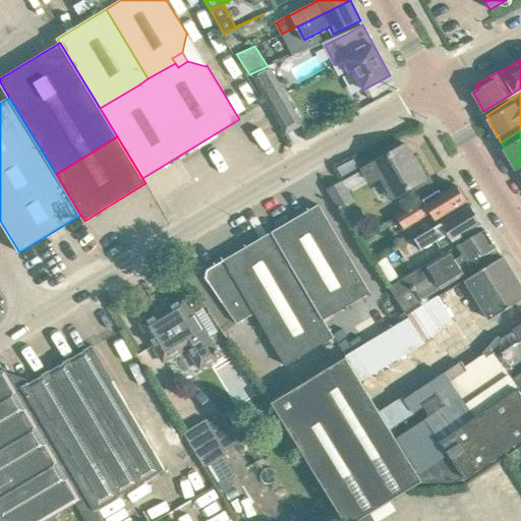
[(407,145),(363,169),(370,181),(382,175),(394,196),(409,187),(426,178),(425,177),(424,178),(412,156),(410,157),(405,147),(407,146),(407,145)]
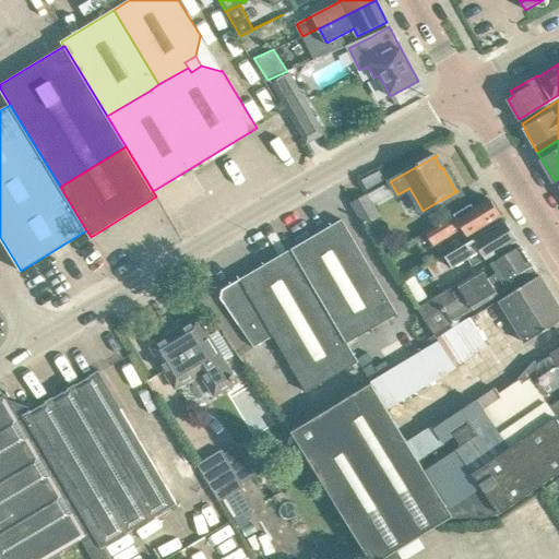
[(379,216),(367,195),(353,203),(365,224),(379,216)]
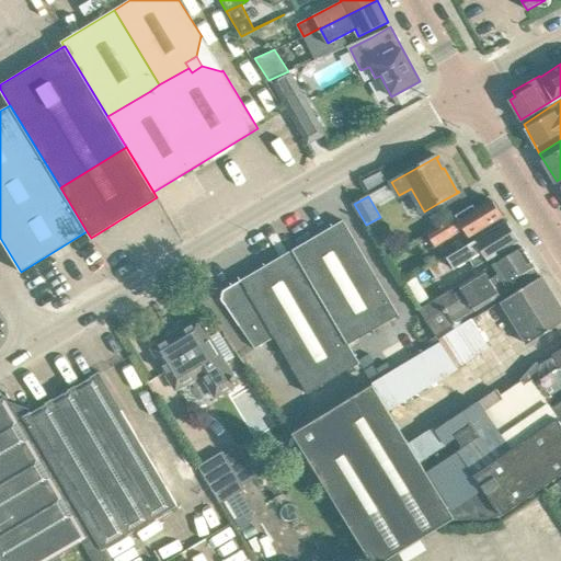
[(502,216),(492,199),(477,209),(473,205),(426,232),(435,245),(464,228),(469,237),(484,227),(502,216)]
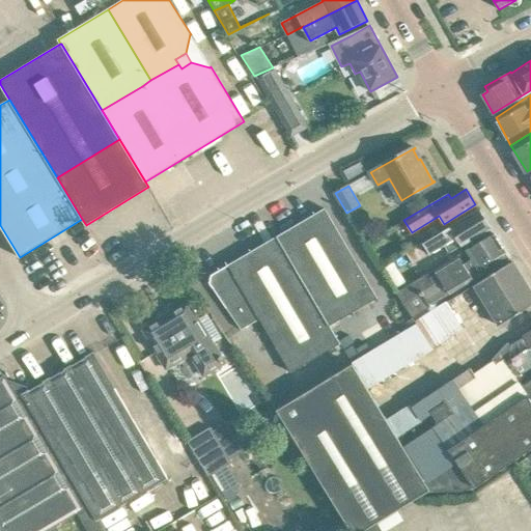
[(212,275),(210,282),(241,329),(259,318),(290,372),(340,343),(338,340),(329,326),(376,298),(325,208),(212,275)]
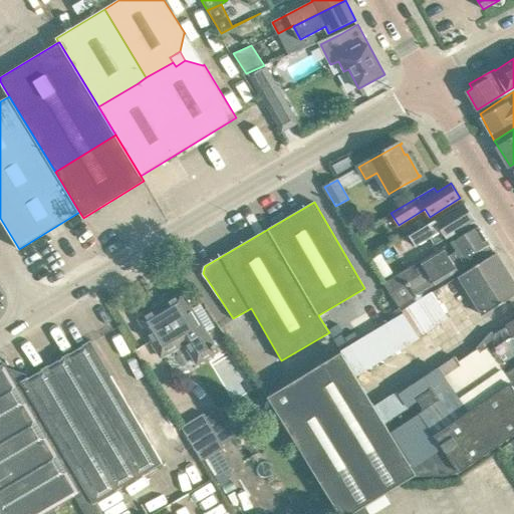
[(475,221),(463,203),(431,222),(394,245),(400,255),(430,237),(435,245),(458,232),(475,221)]
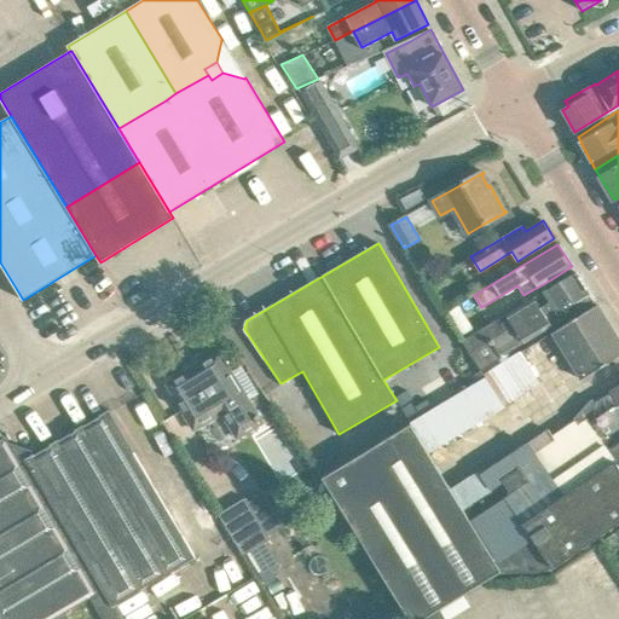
[(574,272),(463,340),(482,374),(484,372),(502,362),(499,358),(593,300),(593,299),(594,299),(591,294),(590,294),(576,272),(574,272)]
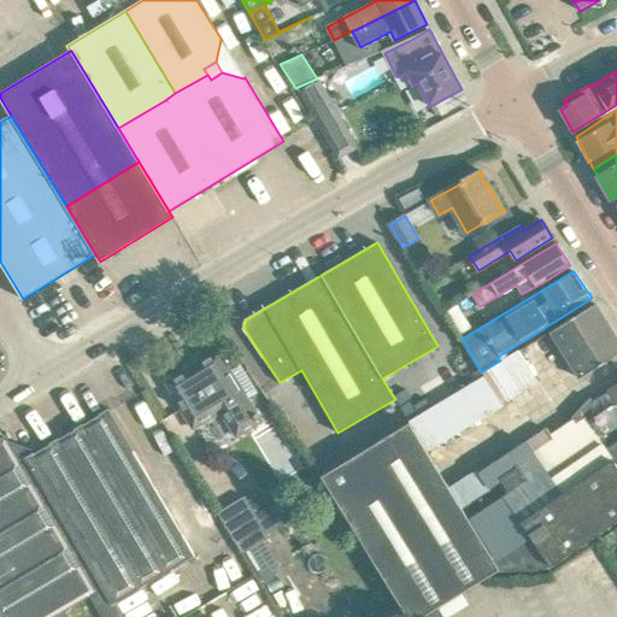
[(616,338),(595,305),(552,334),(580,378),(616,354),(616,338)]
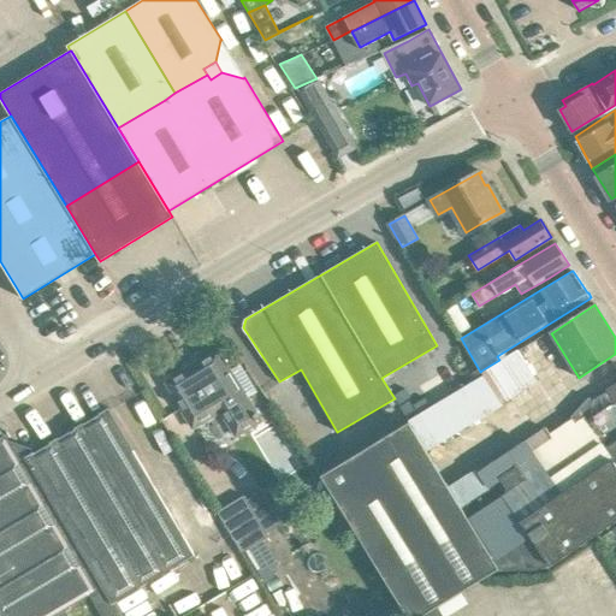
[(166,383),(182,407),(189,419),(188,419),(193,427),(197,425),(196,424),(219,410),(223,416),(221,416),(234,437),(261,420),(218,350),(188,368),(188,369),(166,383)]
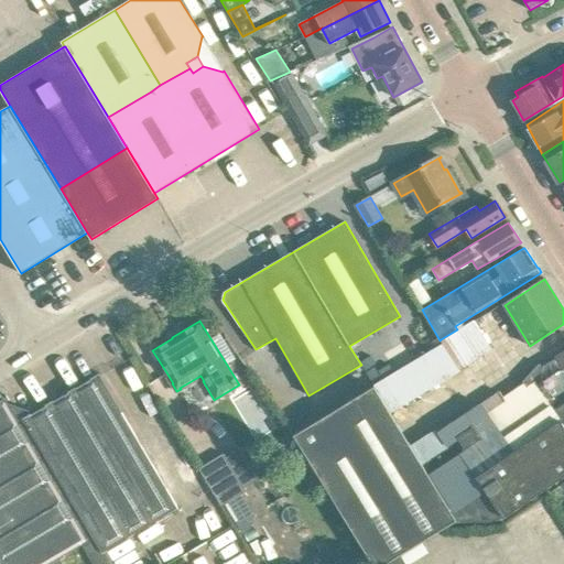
[(563,351),(542,367),(539,364),(522,381),(529,388),(507,402),(498,393),(440,433),(447,445),(421,463),(375,387),(294,436),(372,563),(386,563),(455,521),(500,520),(563,476),(563,351)]
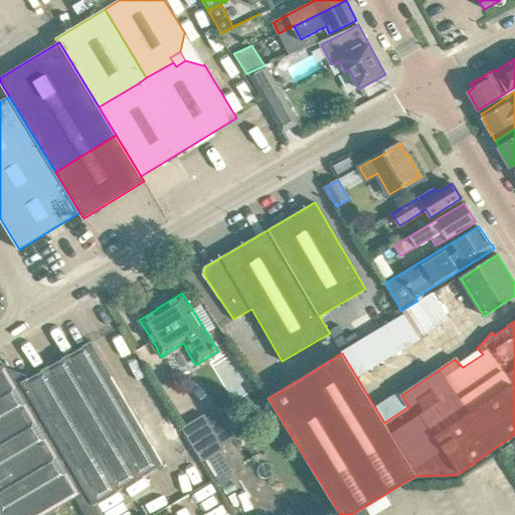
[(338,325),(328,330),(330,333),(333,339),(343,333),(338,325)]
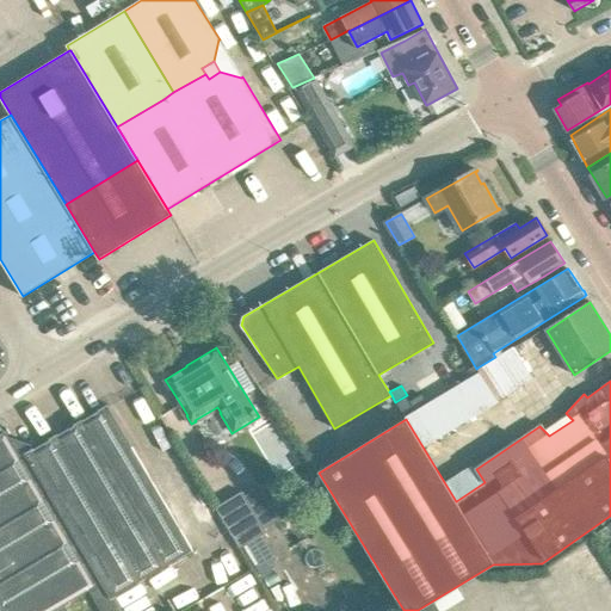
[(420,395),(408,402),(412,409),(414,413),(427,406),(420,395)]
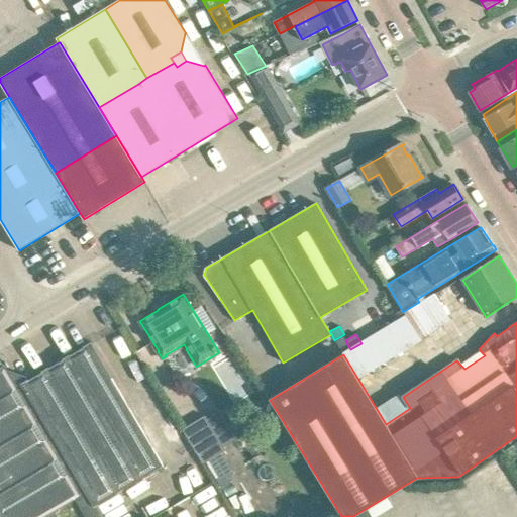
[(340,351),(348,346),(345,340),(342,336),(335,341),(340,351)]
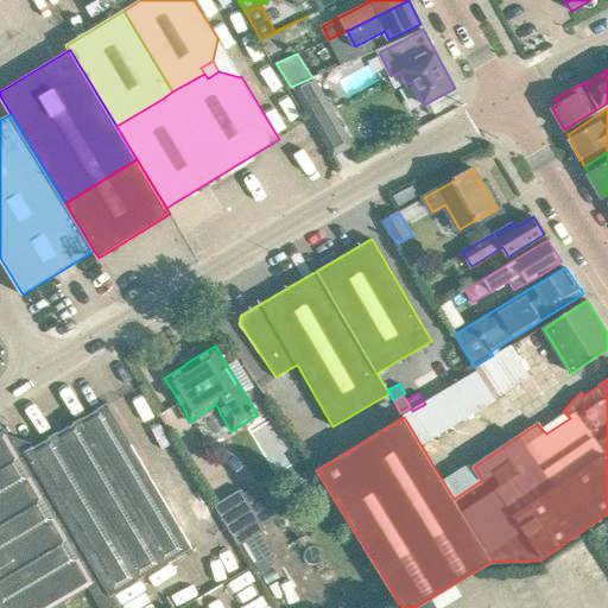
[(121,607),(113,594),(192,548),(107,404),(16,457),(4,437),(0,438),(0,600),(4,607),(121,607)]
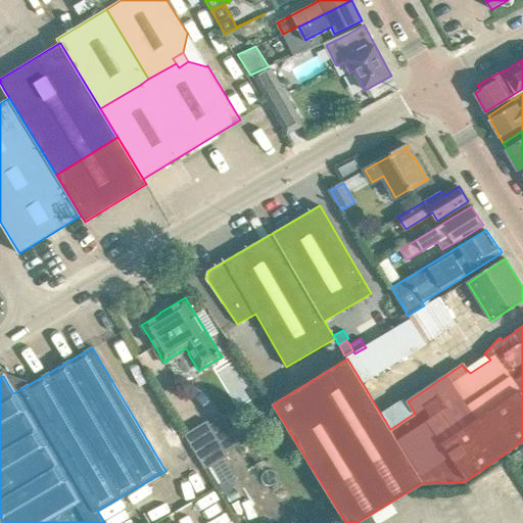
[(207,420),(202,424),(184,434),(205,469),(229,456),(207,420)]
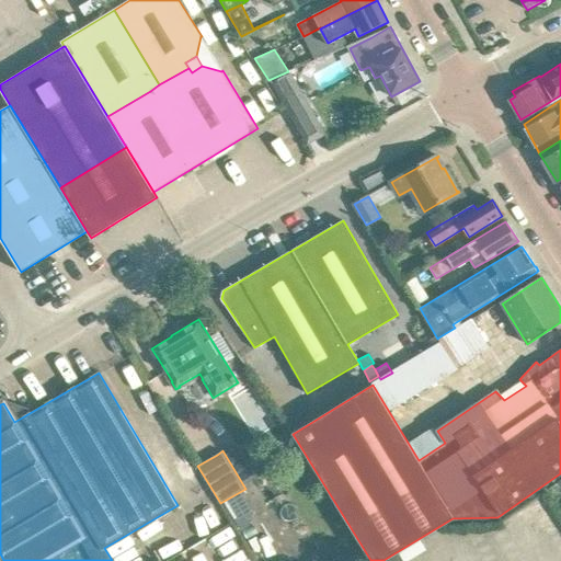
[(333,547),(329,549),(334,560),(364,560),(354,537),(342,542),(340,539),(332,544),(333,547)]
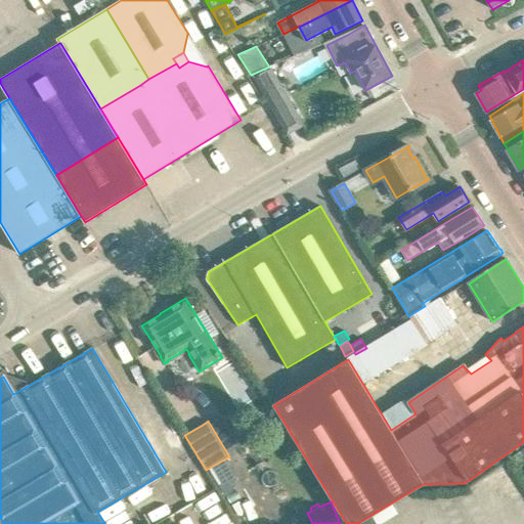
[(238,523),(229,505),(207,516),(210,523),(238,523)]
